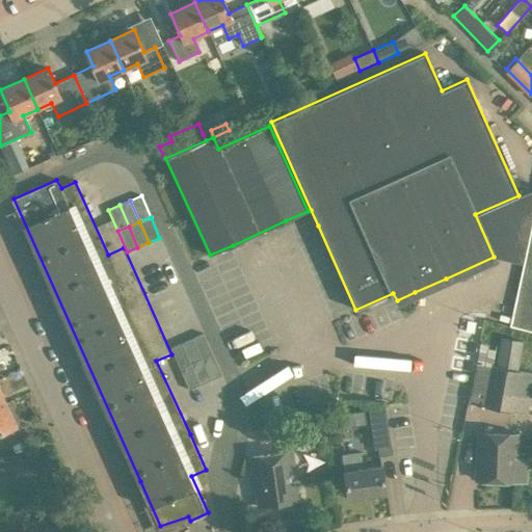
[(531,257),(525,256),(524,263),(523,267),(531,268),(531,257)]
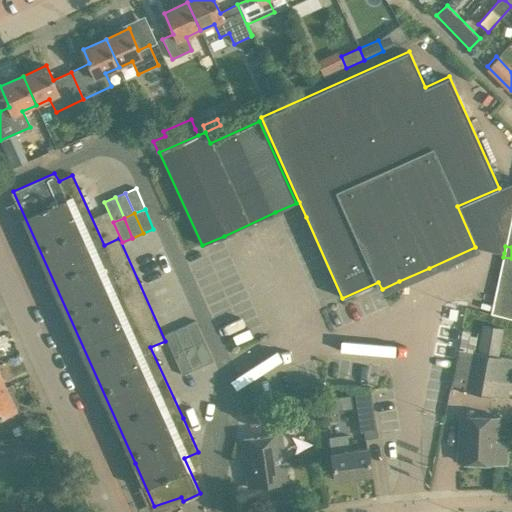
[(511,258),(503,257),(500,268),(511,270),(511,258)]
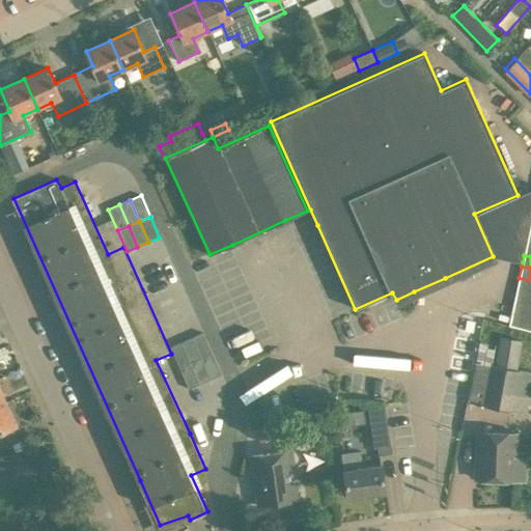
[(530,280),(519,278),(516,289),(530,292),(530,280)]
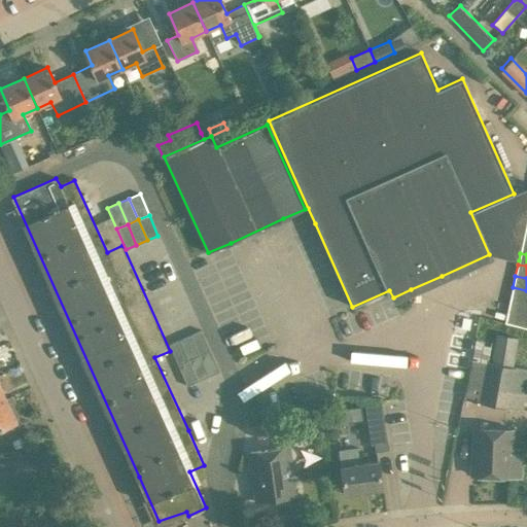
[(510,300),(526,303),(526,290),(513,287),(510,300)]
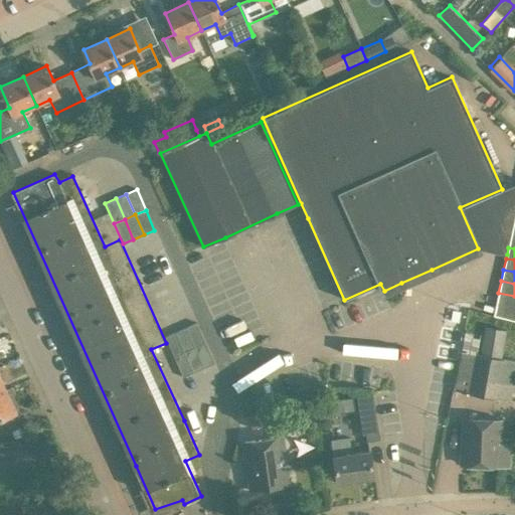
[(514,296),(498,293),(496,304),(514,308),(514,296)]
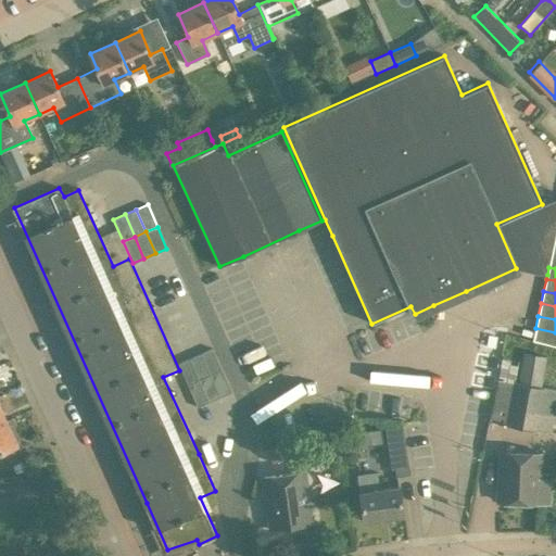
[(532,341),(555,345),(555,332),(535,328),(532,341)]
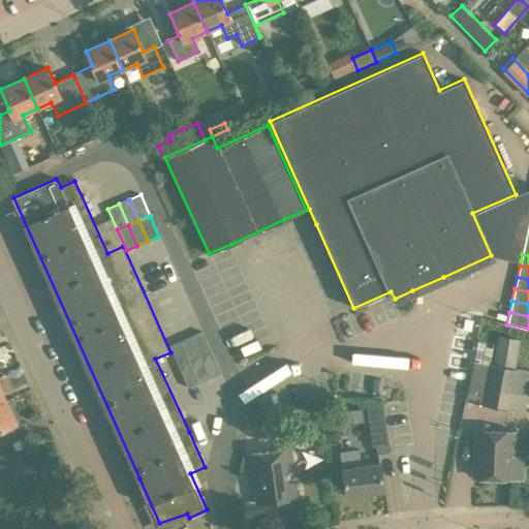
[(190,336),(199,358),(211,352),(201,332),(190,336)]
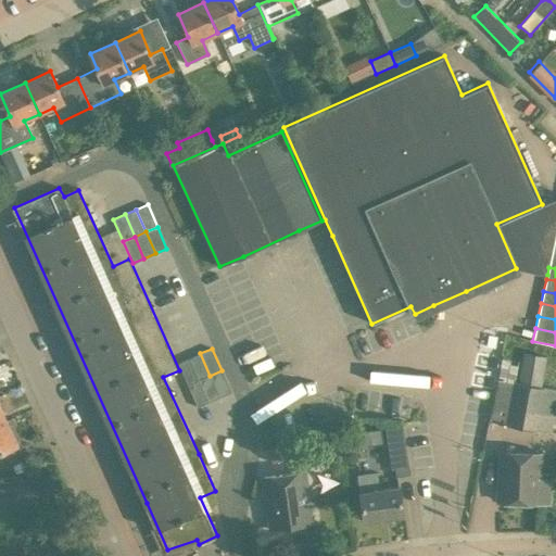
[(210,376),(200,353),(189,358),(199,380),(210,376)]
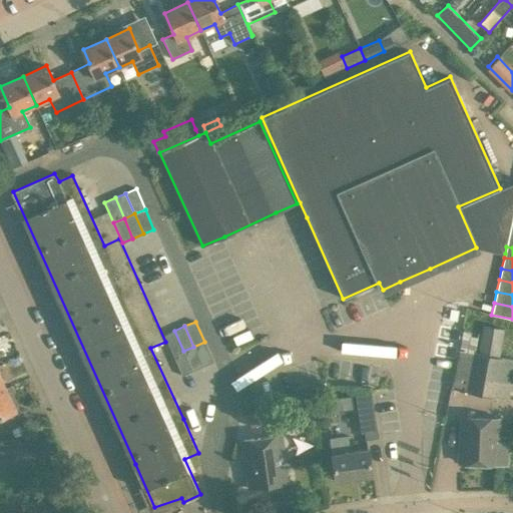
[(467,393),(508,400),(512,368),(512,360),(498,358),(503,329),(482,326),(477,353),(473,353),(467,393)]
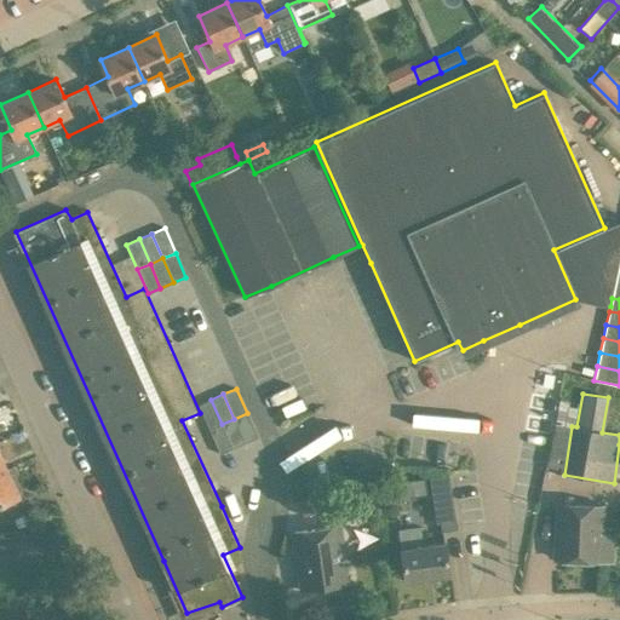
[(197,406),(208,430),(222,424),(211,400),(197,406)]
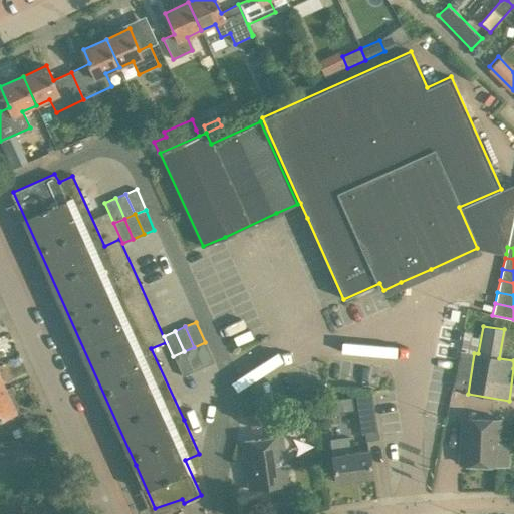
[(214,362),(205,342),(194,347),(203,367),(214,362)]
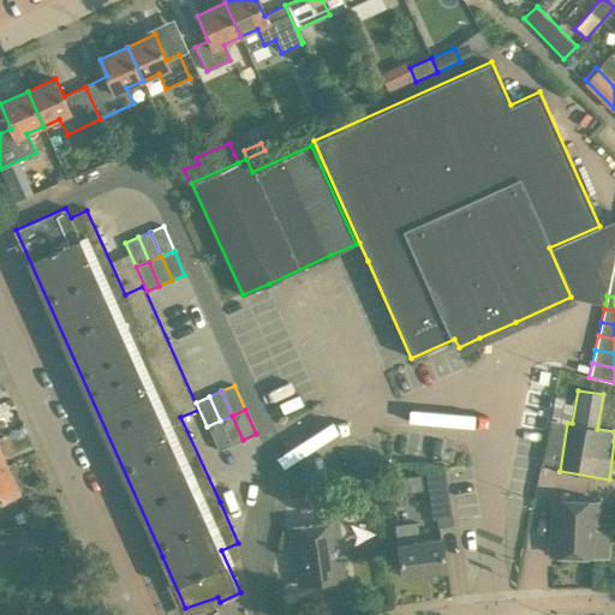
[(243,440),(232,416),(220,421),(230,446),(243,440)]
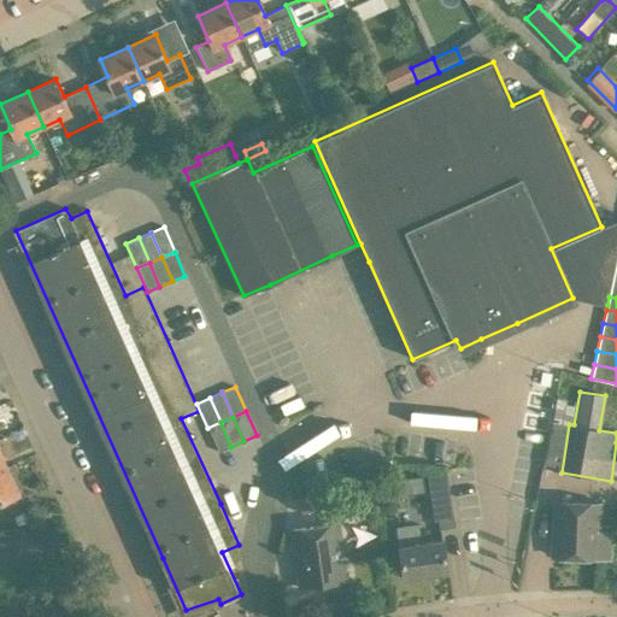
[(230,447),(221,422),(207,428),(218,452),(230,447)]
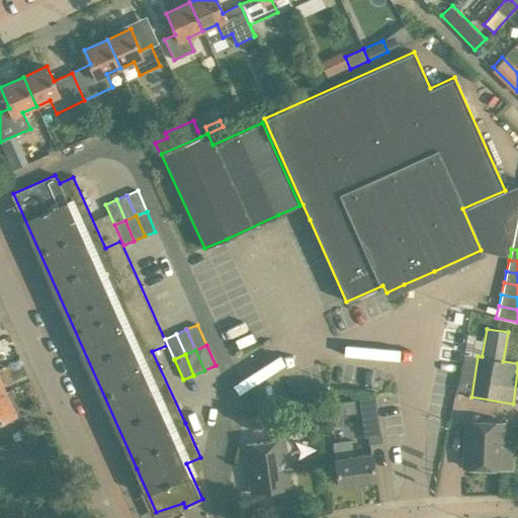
[(0,421),(15,414),(5,392),(0,394),(0,421)]
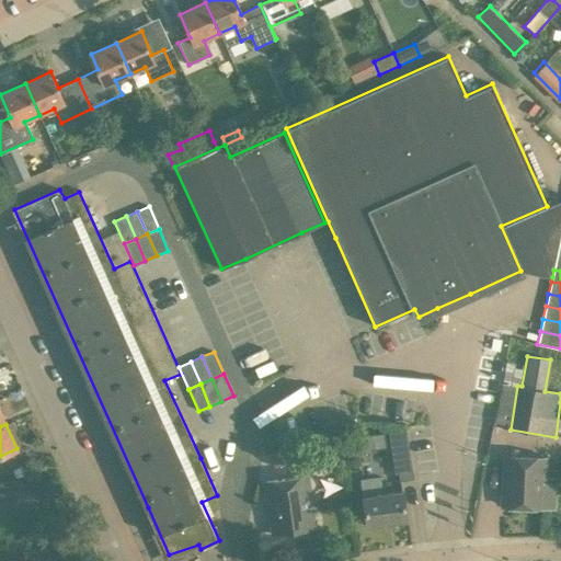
[(405,428),(388,432),(395,473),(399,472),(400,480),(413,478),(413,477),(405,430),(405,428)]
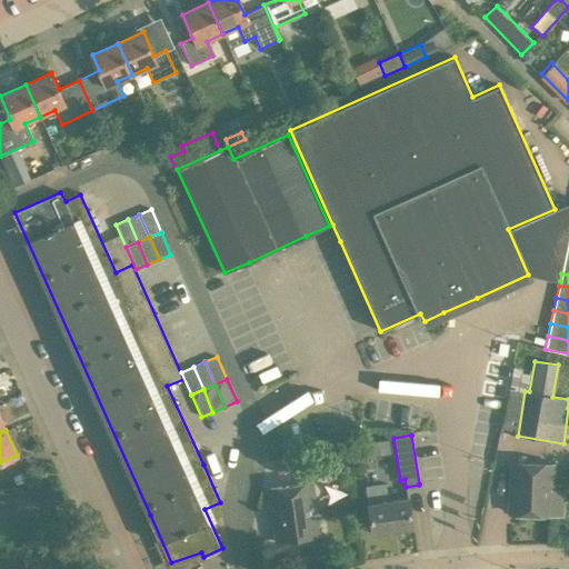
[(285,457),(273,460),(278,475),(311,463),(307,449),(285,457)]
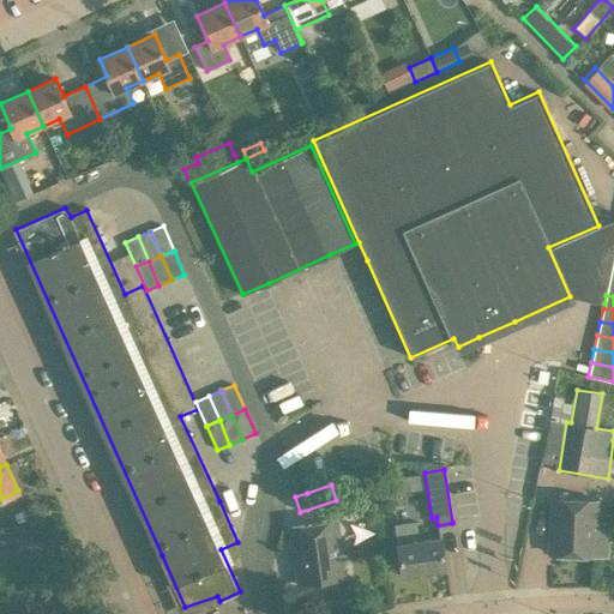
[(607,557),(608,528),(594,527),(595,501),(553,500),(552,531),(551,554),(607,557)]
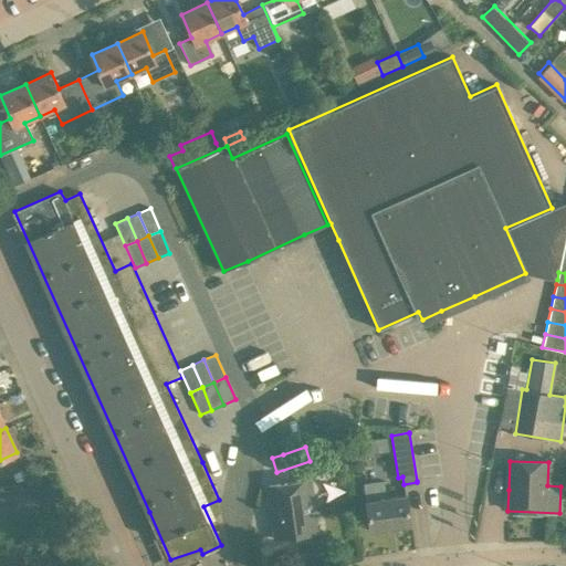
[(22,470),(12,474),(17,482),(25,478),(22,470)]
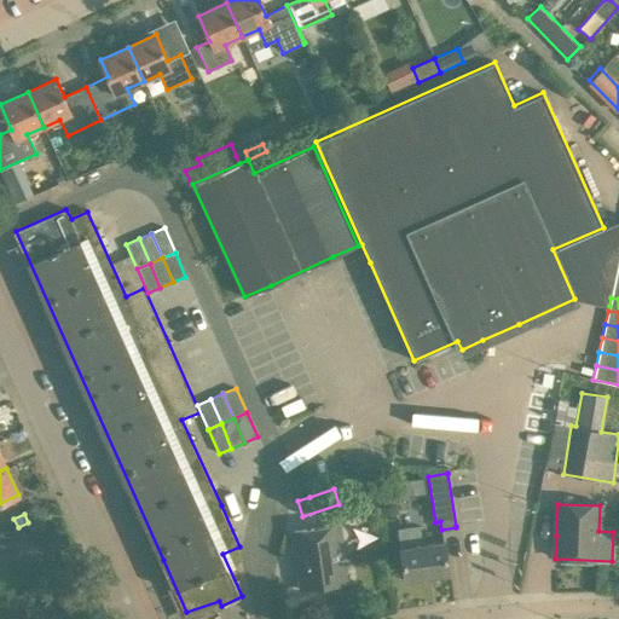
[(319,591),(319,585),(328,584),(330,590),(340,589),(340,583),(347,582),(340,526),(293,532),(300,588),(307,588),(310,593),(319,591)]
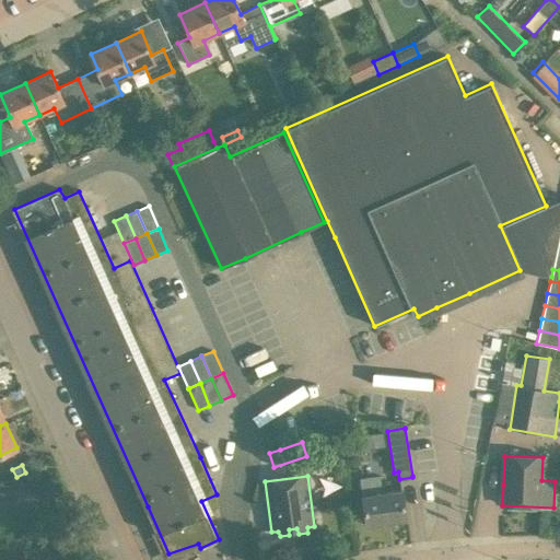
[(12,486),(0,486),(0,499),(7,499),(13,494),(12,486)]
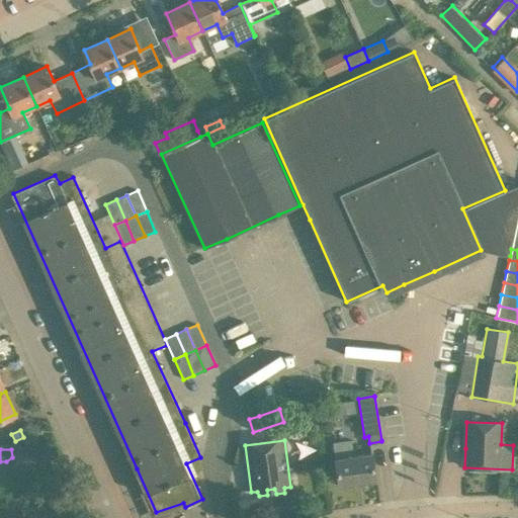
[(339,486),(376,481),(371,453),(335,459),(339,486)]
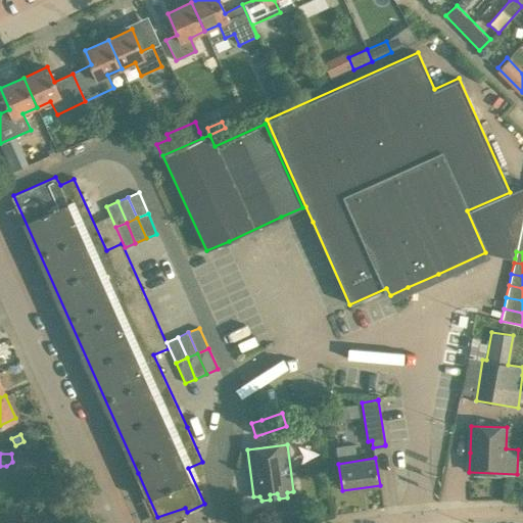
[(50,522),(47,511),(21,514),(22,522),(50,522)]
